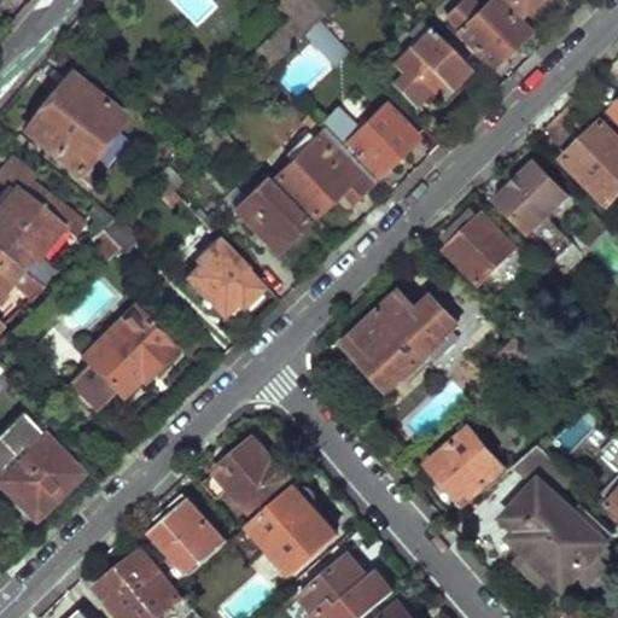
[(295,19),(255,58),(267,70),(305,31),(319,18),(331,6),(324,0),(284,0),(280,5),(295,19)]
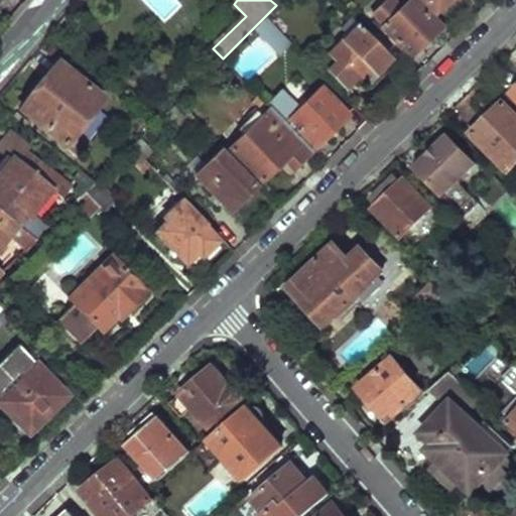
[(387,1),(374,14),(385,25),(382,28),(410,57),(440,29),(411,0),(410,0),(402,8),(396,1),(391,6),(387,1)]
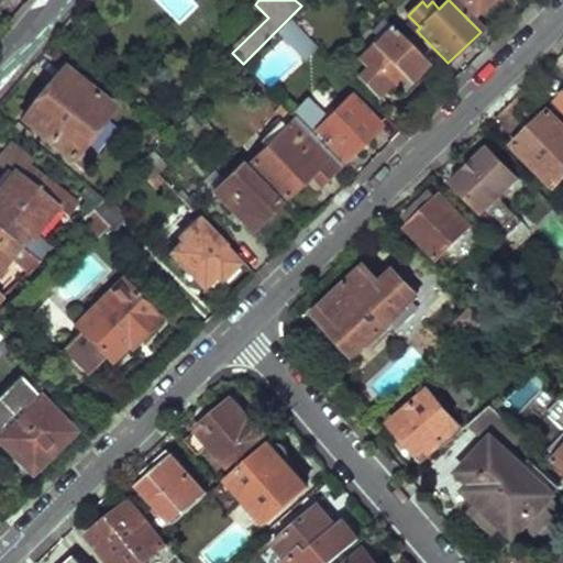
[(462,0),(476,13),(489,0),(462,0)]
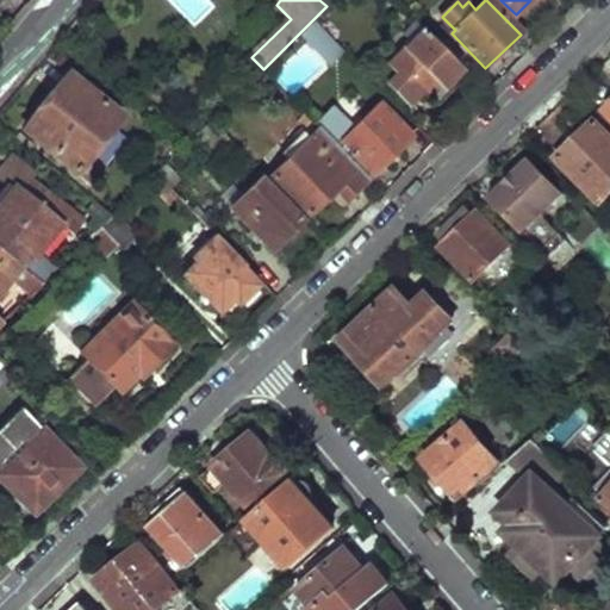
[(343,49),(315,18),(300,33),(329,62),(343,49)]
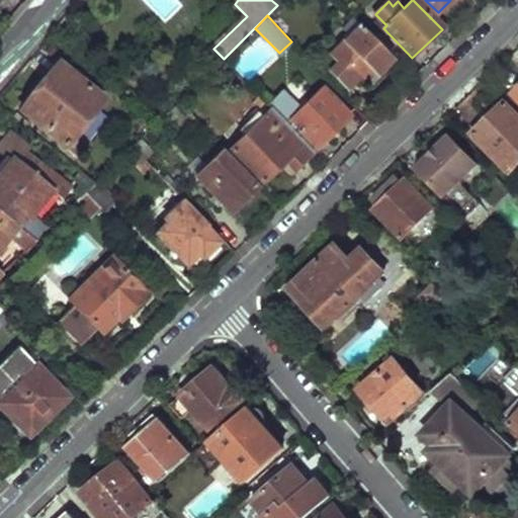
[(340,63),(331,71),(347,87),(369,67),(375,73),(392,59),(361,27),(333,55),(340,63)]
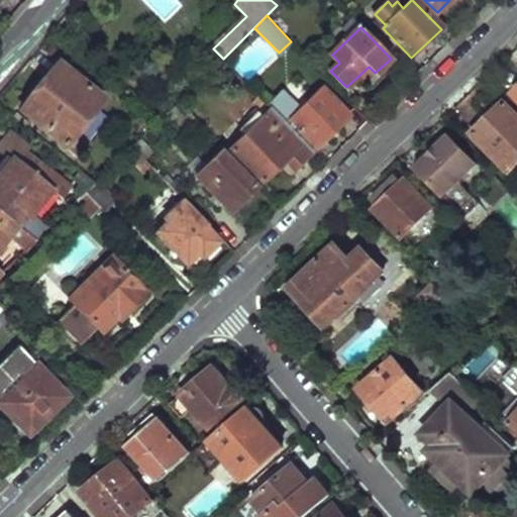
[(257,37),(232,66),(250,83),(277,55),(257,37)]
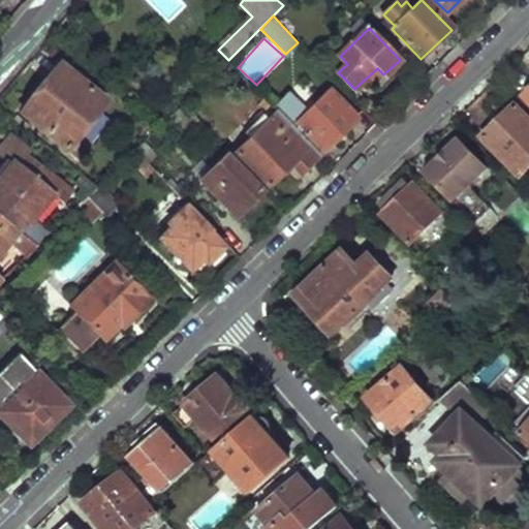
[(45,82),(21,114),(65,149),(103,100),(67,70),(54,87),(45,82)]
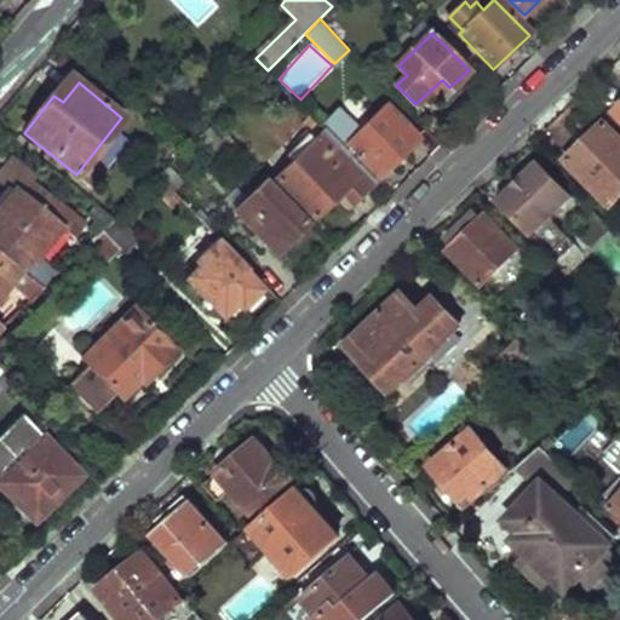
[(384,105),(342,148),(371,179),(375,174),(378,177),(417,139),(384,105)]
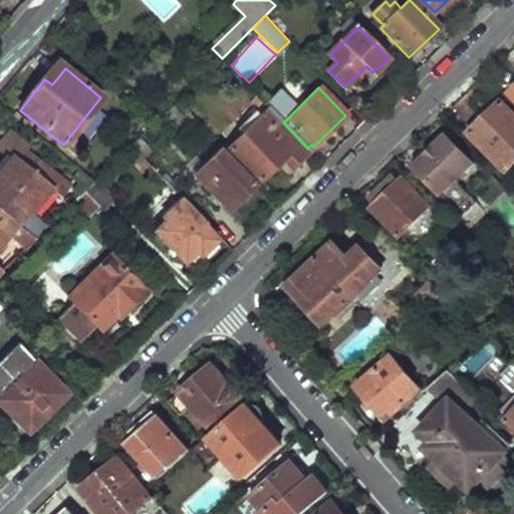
[(262,116),(230,148),(260,181),(291,152),(299,160),(310,151),(307,149),(283,122),(257,95),(250,103),(262,116)]
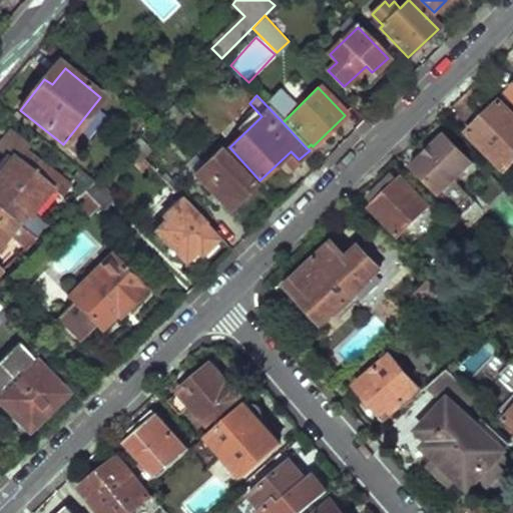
[(512,117),(499,103),(468,134),(505,170),(512,162),(512,117)]
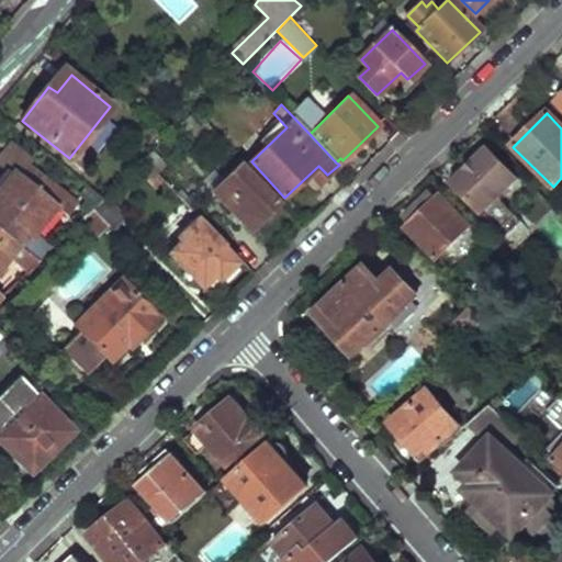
[(33,164),(12,147),(0,160),(0,166),(8,172),(19,182),(30,168),(33,164)]
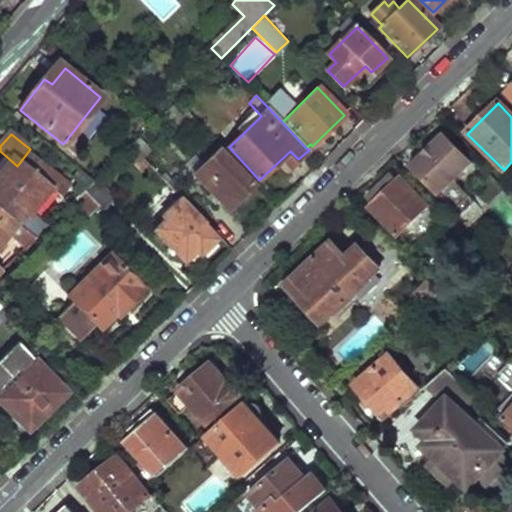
[(139,138),(132,145),(139,153),(142,157),(150,150),(139,138)]
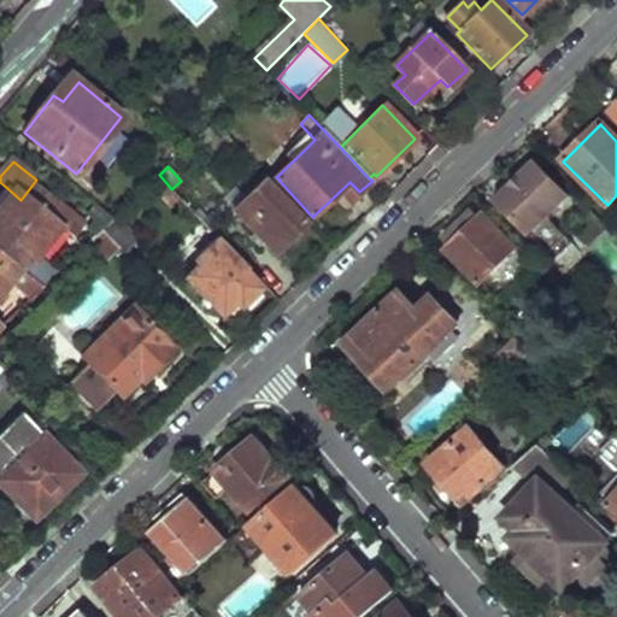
[(566,200),(534,166),(497,203),(529,235),(556,262),(573,245),(547,218),(566,200)]
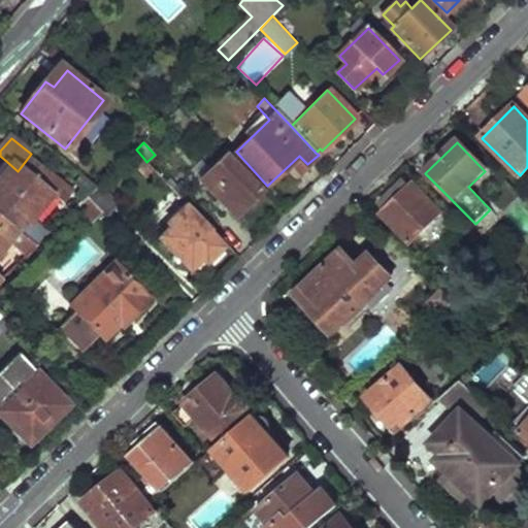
[(0,178),(0,179),(0,216),(18,230),(24,221),(28,224),(51,196),(63,206),(72,193),(28,158),(18,171),(7,162),(0,169),(0,178)]
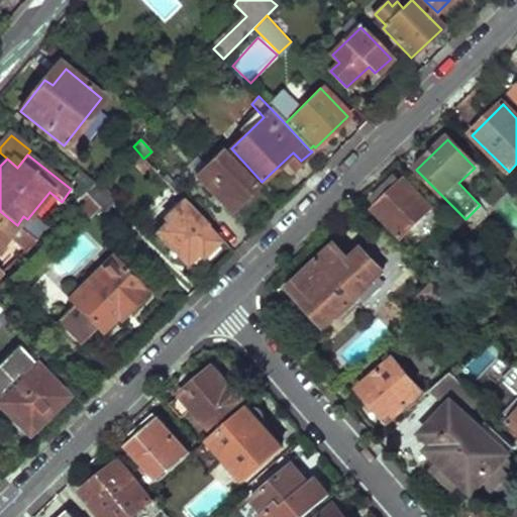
[(140,154),(132,162),(142,172),(149,166),(143,159),(140,154)]
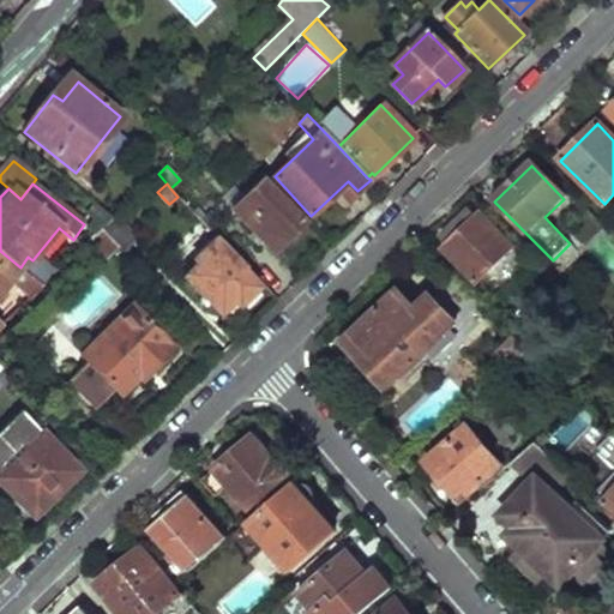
[(244,198),(232,210),(272,253),(286,241),(283,239),(300,222),(265,184),(246,200),(244,198)]
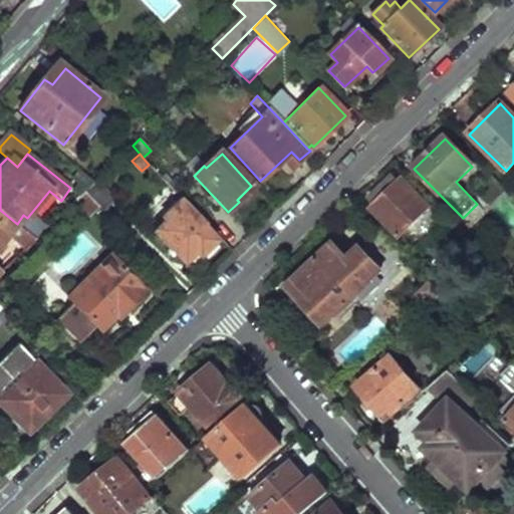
[(96,180),(89,175),(75,192),(80,196),(85,191),(96,180)]
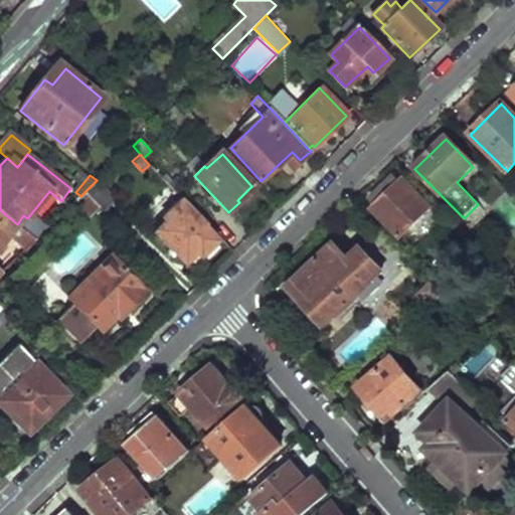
[(403,179),(372,209),(400,238),(432,207),(403,179)]
